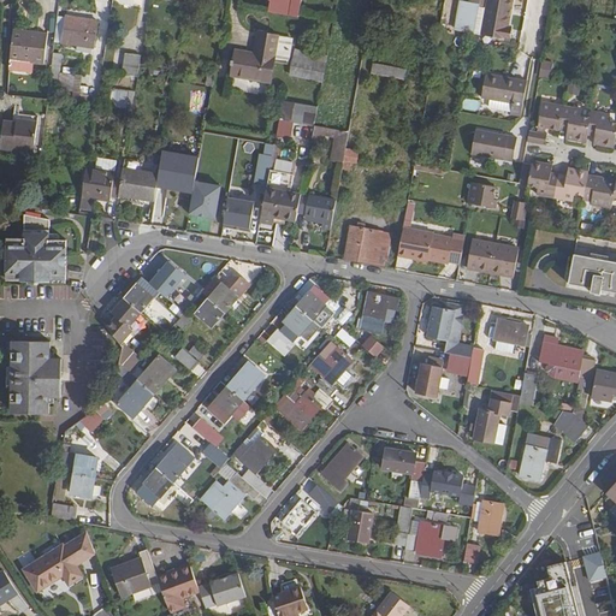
[(301,0),(271,0),(268,12),(298,17),(301,0)]
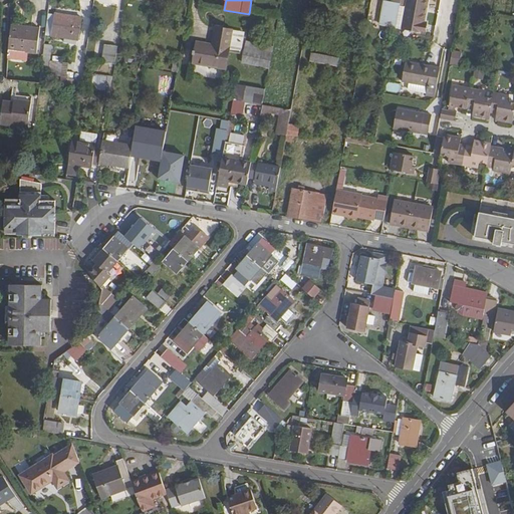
[(392,46),(395,28),(397,28),(401,0),(392,0),(392,1),(383,0),(379,25),(387,26),(382,45),(392,46)]
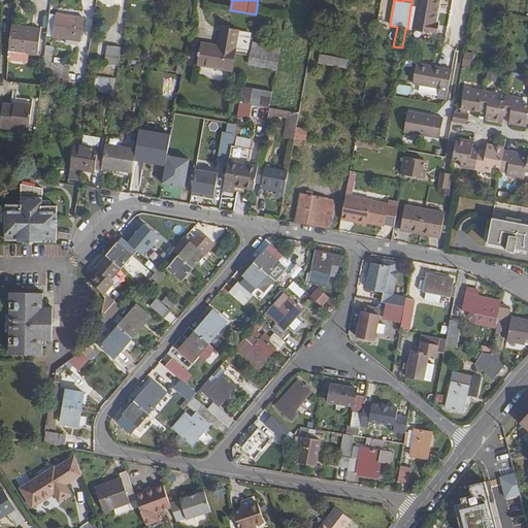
[(436,33),(437,23),(435,22),(438,0),(419,0),(414,29),(436,33)]
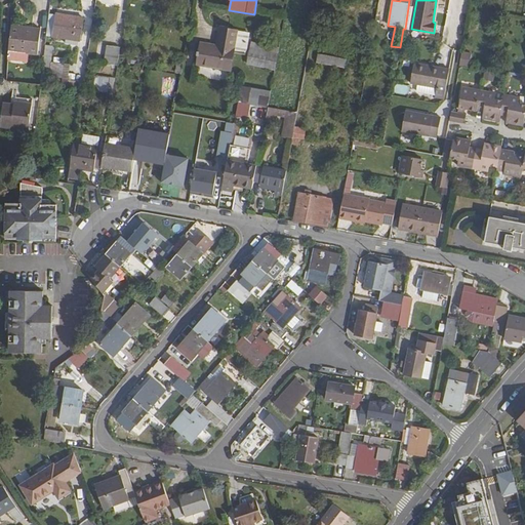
[(55,13),(54,15),(51,37),(80,41),(83,17),(55,13)]
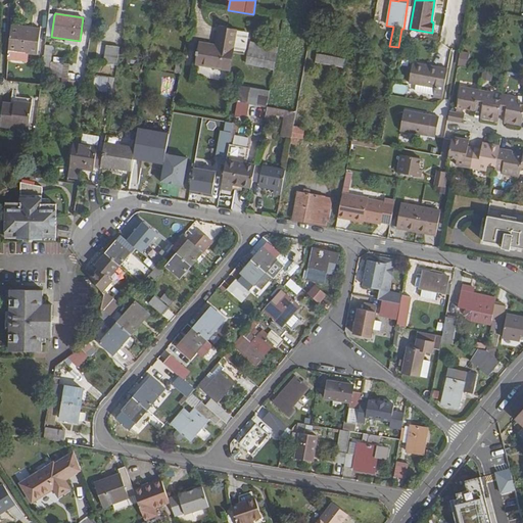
[(54,15),(49,14),(46,36),(51,37),(54,15)]
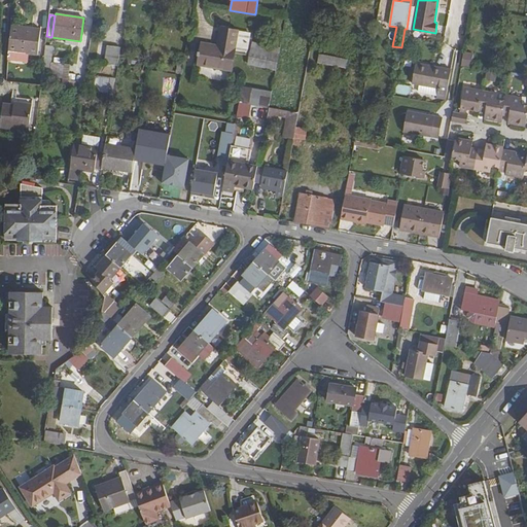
[(40,30),(10,26),(7,50),(37,55),(40,30)]
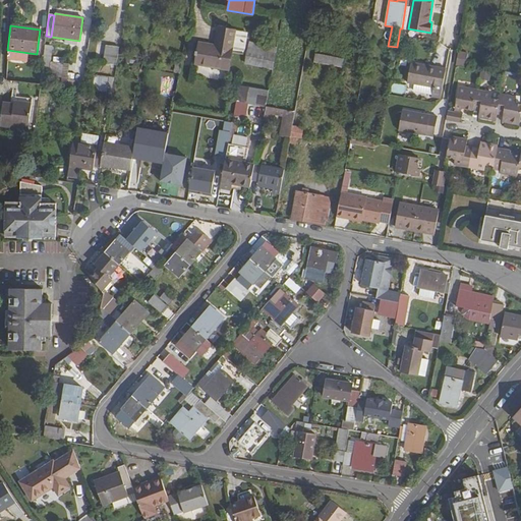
[(237,30),(218,26),(214,45),(233,48),(236,31),(237,30)]
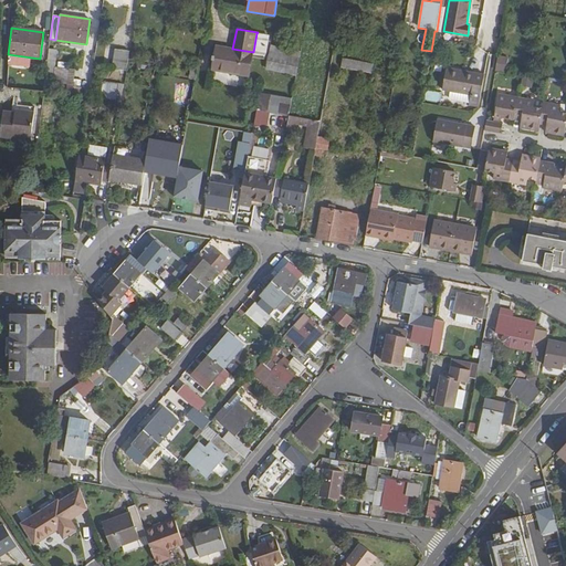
[(253,54),(266,56),(269,44),(271,35),(257,33),(253,52),(232,49),(217,46),(212,70),(249,75),(253,54)]
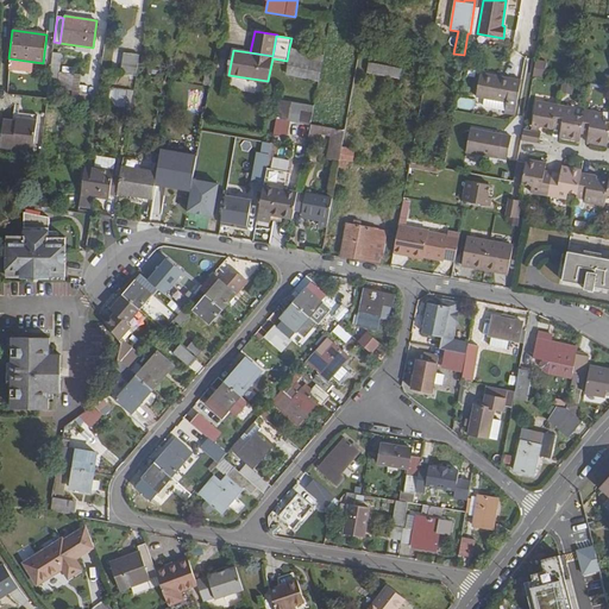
[(292,49),(290,55),(322,62),(324,55),(292,49)]
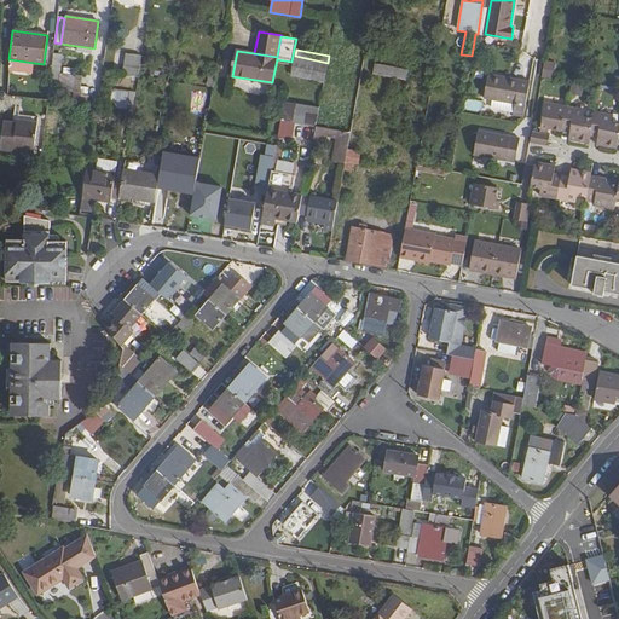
[(62,55),(53,55),(48,90),(58,91),(61,73),(62,55)]
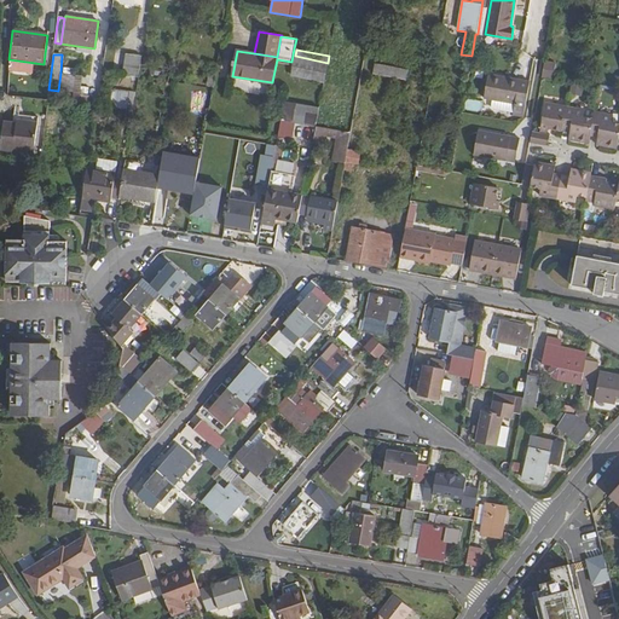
[(142,56),(125,55),(122,71),(132,73),(139,74),(142,56)]
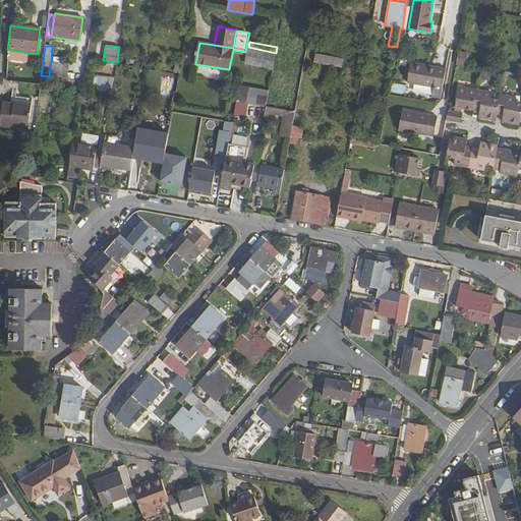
[(248,47),(245,62),(273,68),(276,53),(248,47)]
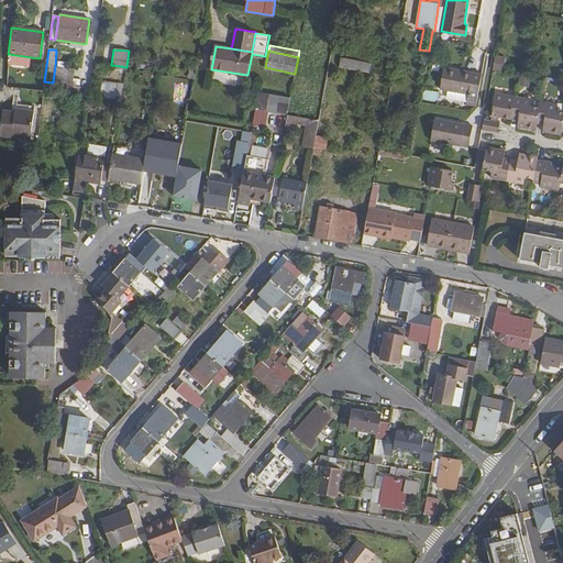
[(505,58),(495,56),(493,70),(501,73),(505,58)]
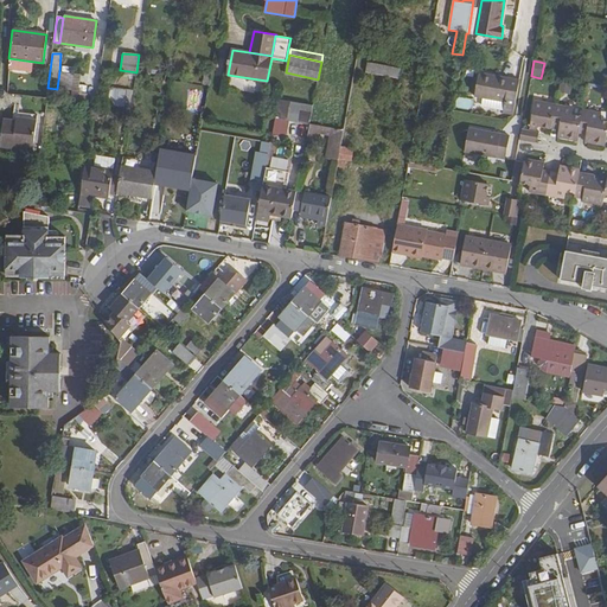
[(397,78),(400,69),(366,62),(364,72),(397,78)]
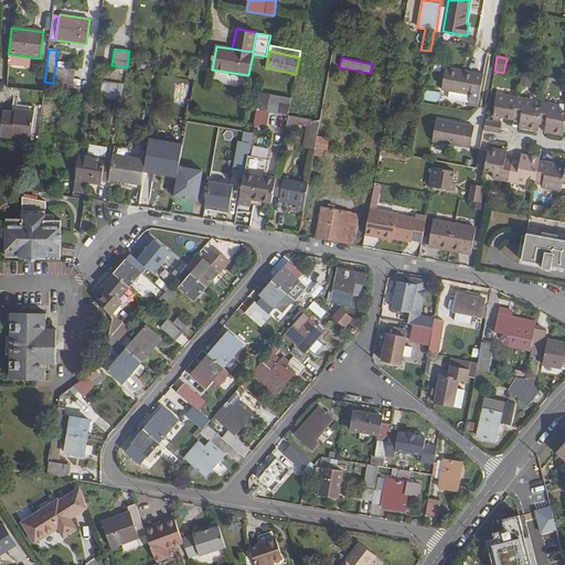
[(75,68),(55,66),(53,83),(73,85),(75,68)]
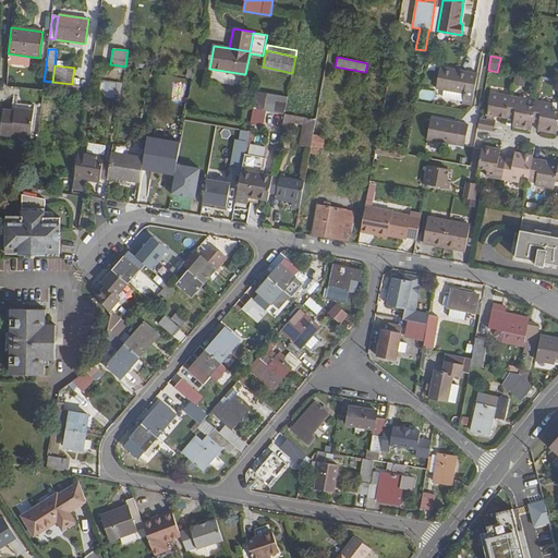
[(440,67),(437,88),(474,95),(478,74),(440,67)]
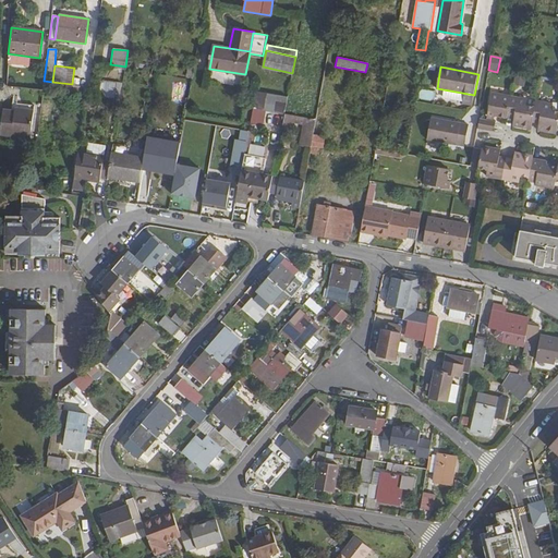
[(122,84),(101,80),(98,97),(119,100),(122,84)]
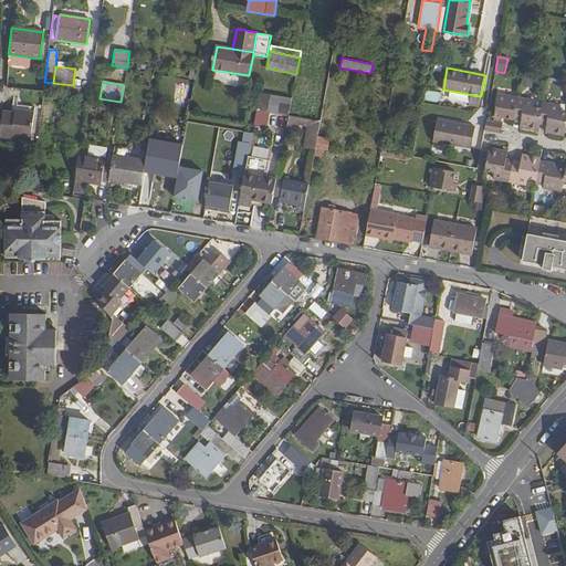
[(259,93),(253,125),(265,127),(269,113),(287,116),(291,98),(259,93)]
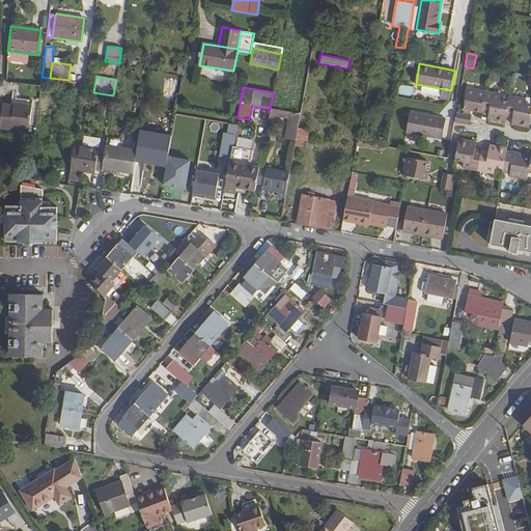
[(468,88),(465,109),(482,112),(483,108),(486,91),(468,88)]
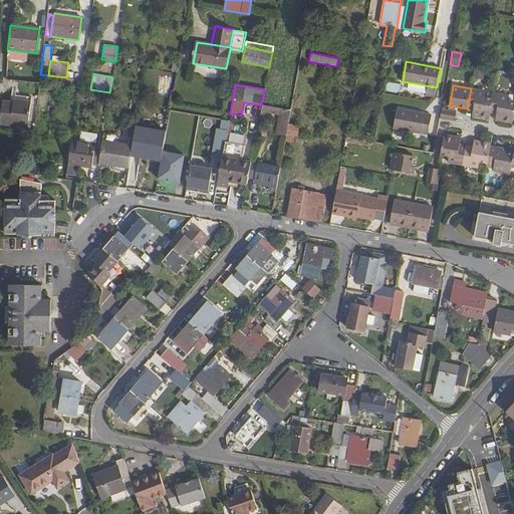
[(486,91),(471,88),(468,104),(474,105),(472,115),(490,119),(491,109),(493,95),(485,94),(486,91)]
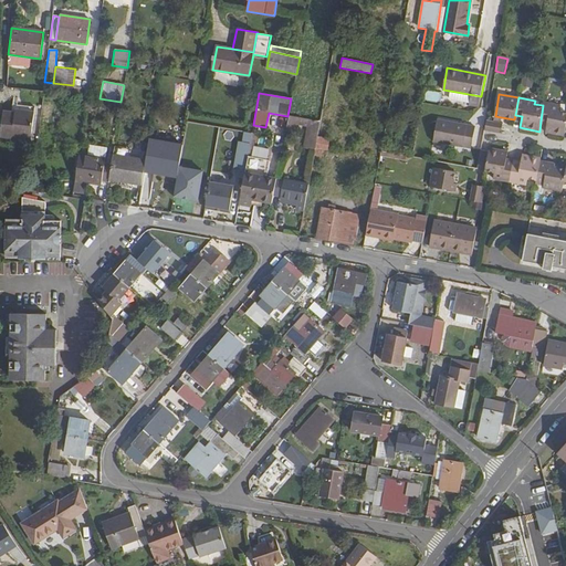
[(544,103),(543,105),(541,121),(547,122),(546,133),(564,136),(565,126),(565,109),(559,109),(561,105),(544,103)]
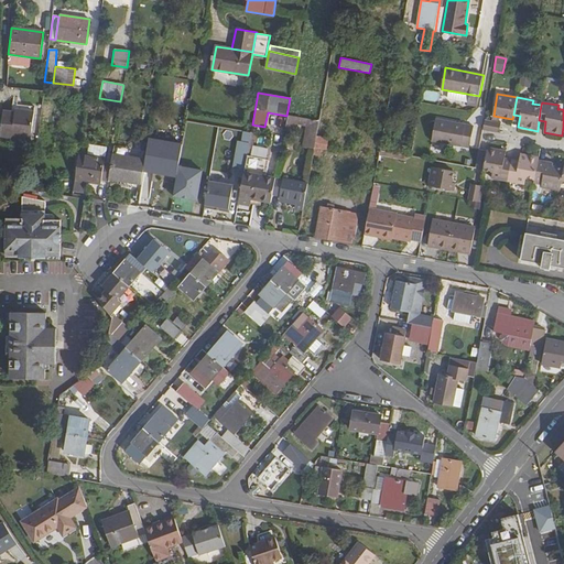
[(32,139),(34,112),(14,110),(14,112),(2,111),(0,136),(32,139)]
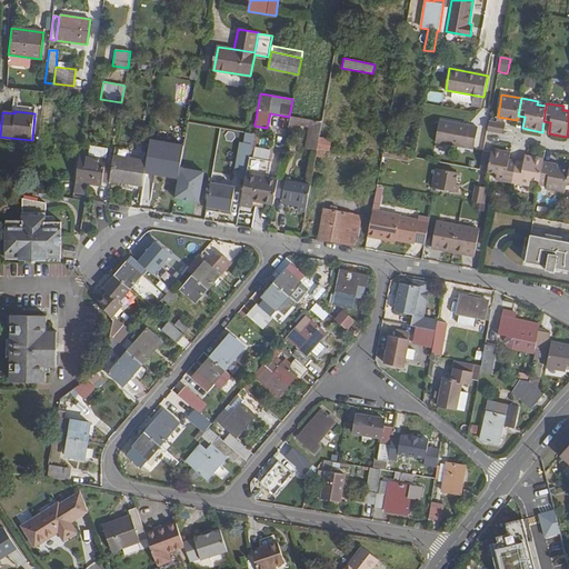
[(310,127),(308,140),(318,142),(322,121),(301,118),(300,125),(310,127)]
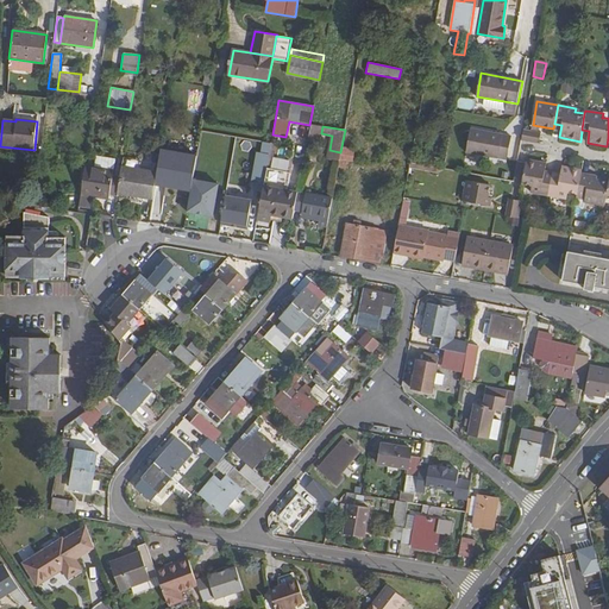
[(507,159),(512,136),(471,130),(466,152),(507,159)]
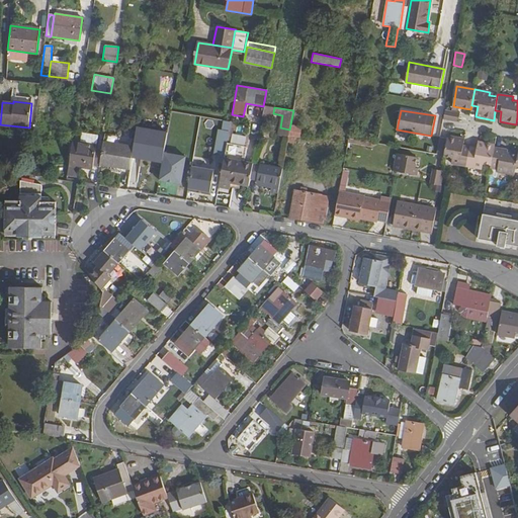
[(459,113),(445,110),(443,119),(458,122),(459,113)]
